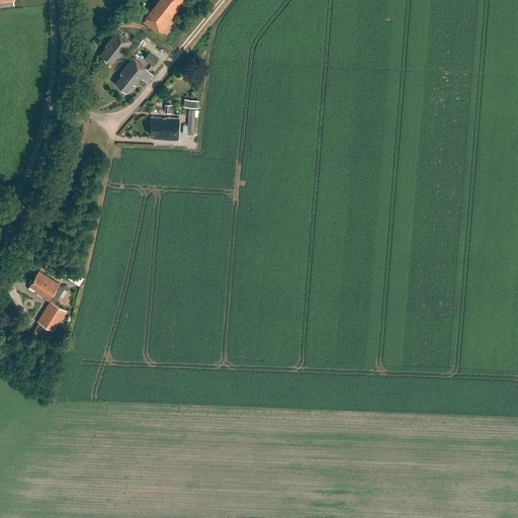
[(160,0),(143,22),(164,38),(173,27),(171,25),(190,0),(160,0)]
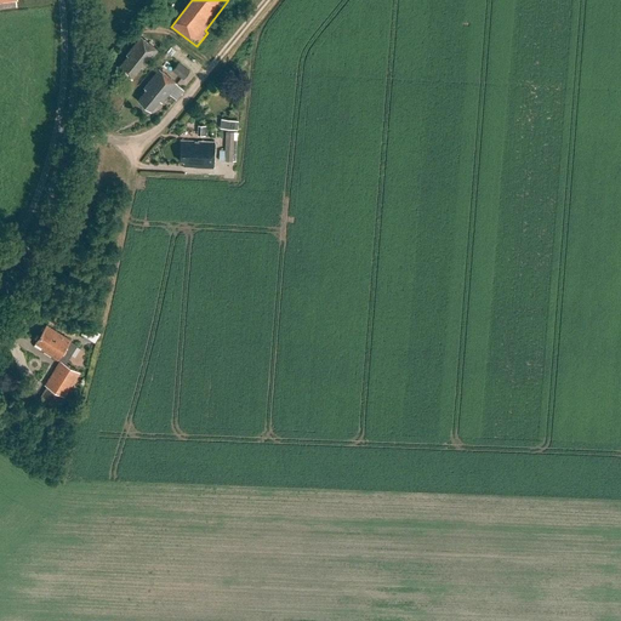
[(127,55),(118,67),(131,78),(141,67),(142,68),(157,50),(140,35),(125,52),(127,55)]
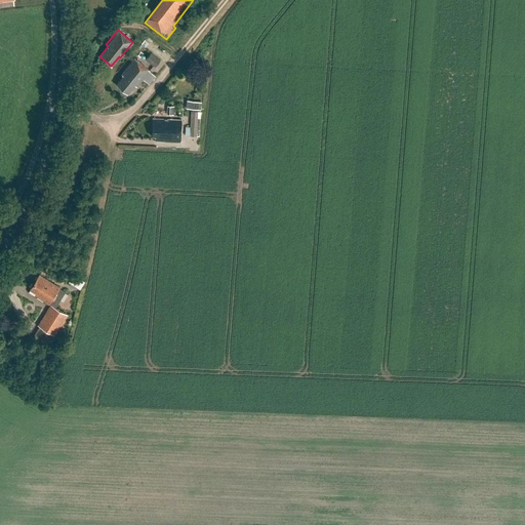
[(160,61),(151,52),(145,59),(155,67),(160,61)]
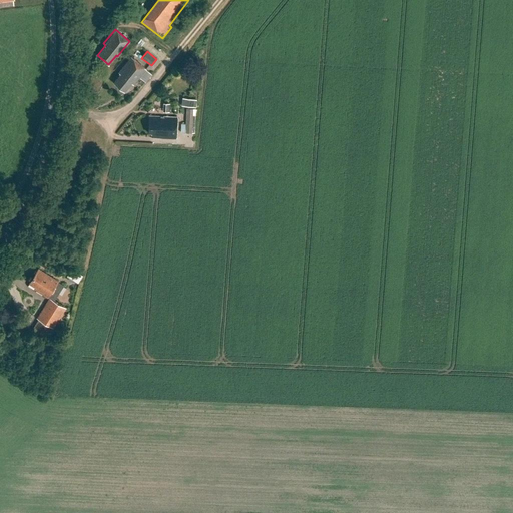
[(117,73),(119,75),(113,83),(123,92),(130,83),(132,85),(144,70),(129,58),(117,73)]
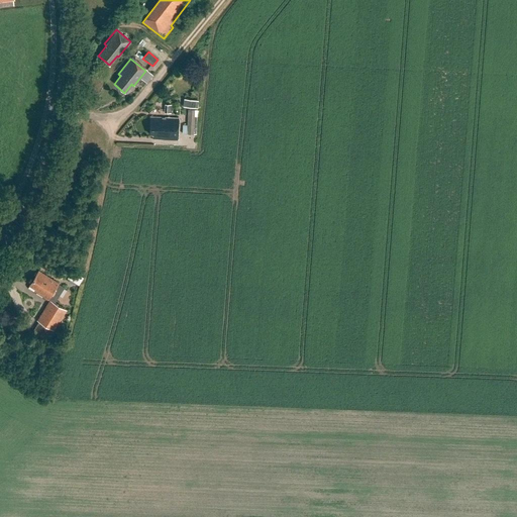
[(197,108),(198,100),(183,98),(183,106),(197,108)]
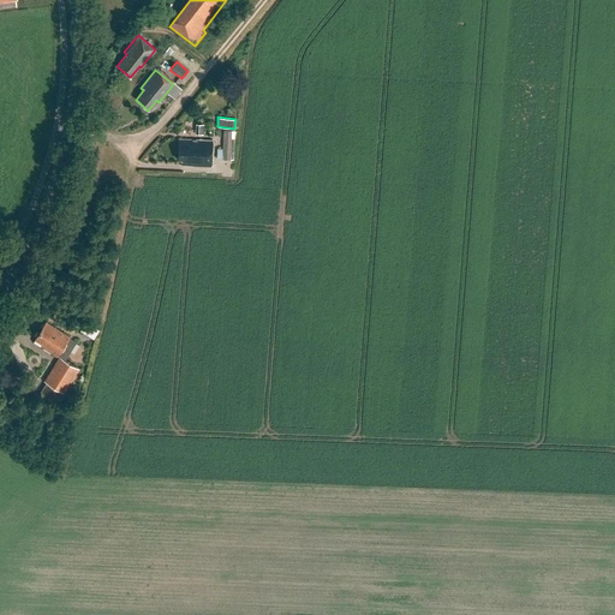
[(234,131),(224,131),(222,160),(233,160),(234,131)]
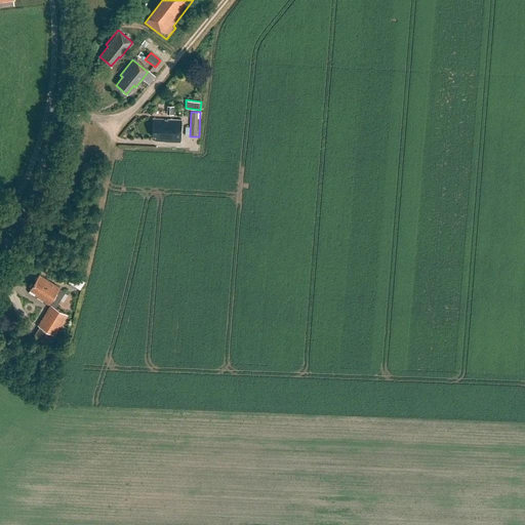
[(152,136),(156,136),(156,142),(180,143),(180,121),(153,120),(152,136)]
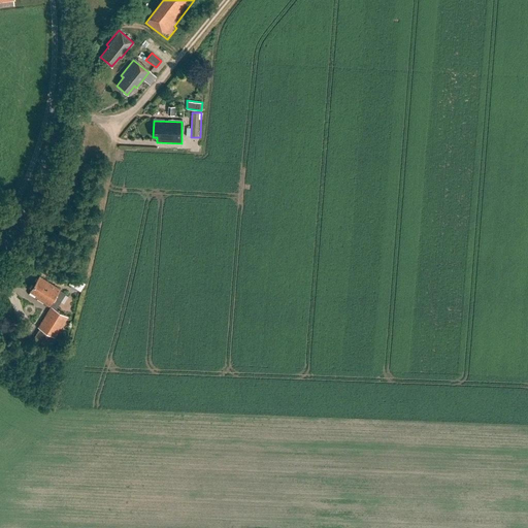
[(79,290),(85,283),(73,275),(69,283),(79,290)]
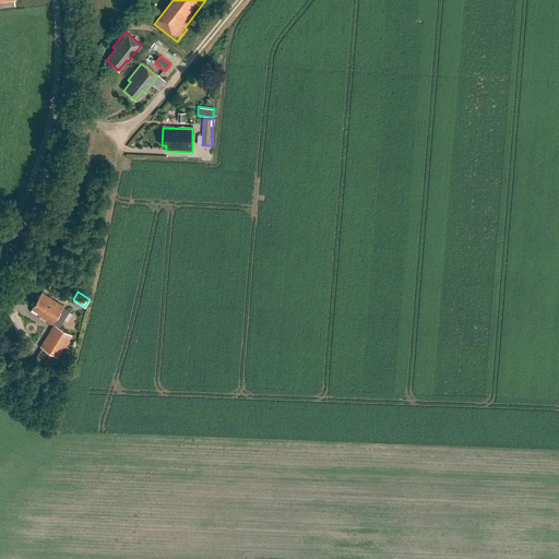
[(42,312),(39,316),(54,323),(59,314),(64,318),(69,311),(62,308),(63,306),(40,293),(33,308),(42,312)]
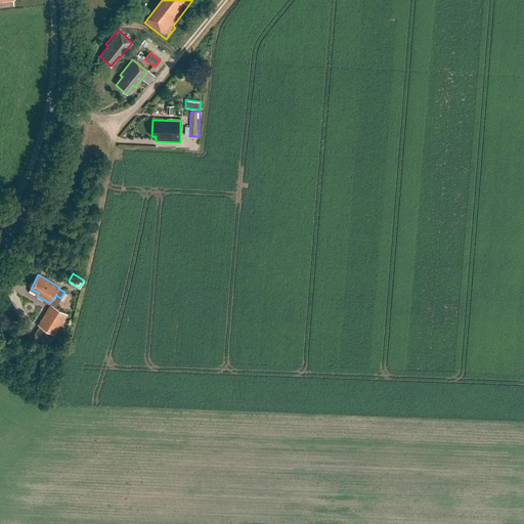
[(50,304),(37,325),(54,336),(68,315),(50,304)]
